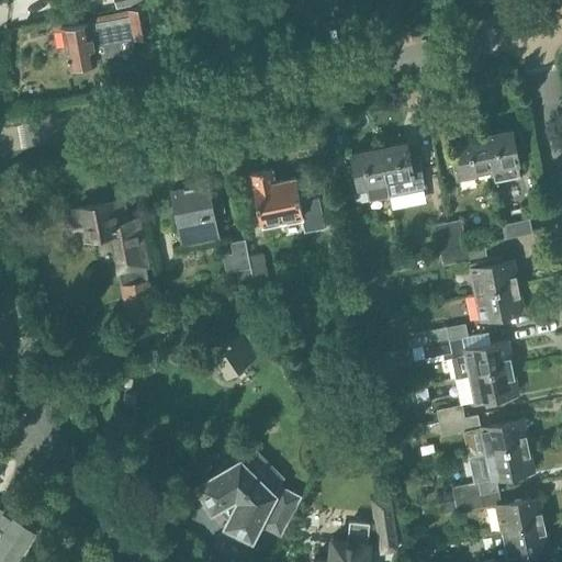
[(131,15),(89,23),(63,29),(69,67),(97,62),(92,40),(134,32),(135,37),(153,34),(147,7),(130,10),(131,15)]
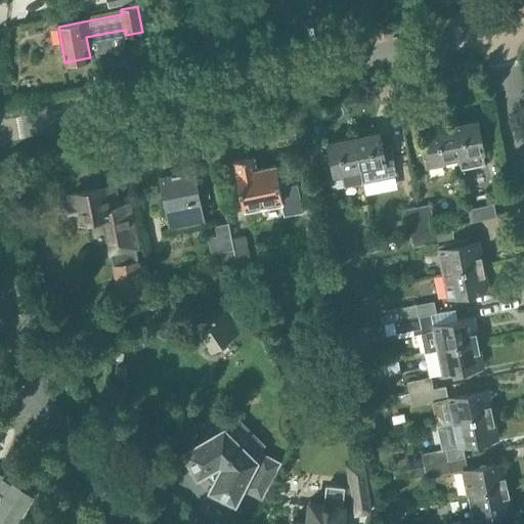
[(456,150),(457,158),(461,171),(486,166),(483,148),(477,120),(451,125),(456,150)]
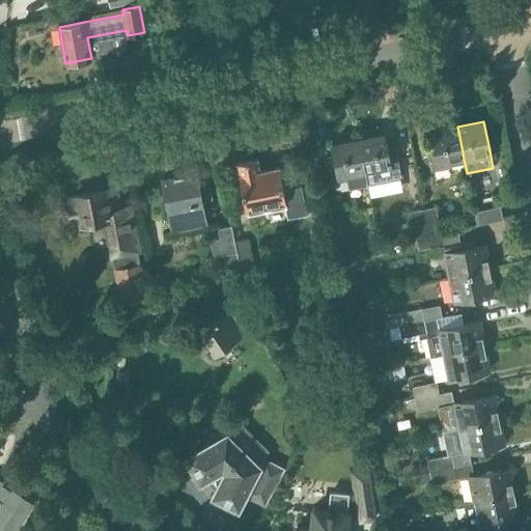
[(435,146),(426,147),(430,171),(450,167),(449,163),(464,160),(463,152),(457,127),(431,132),(435,146)]
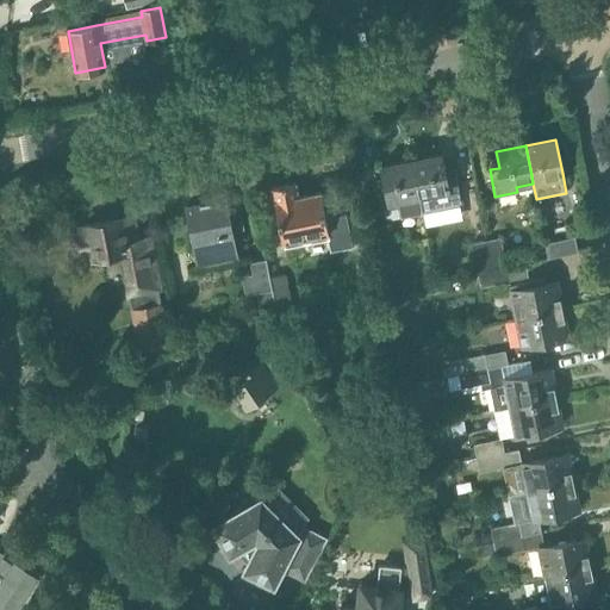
[(412,159),(416,173),(423,210),(461,203),(454,163),(443,166),(441,153),(412,159)]
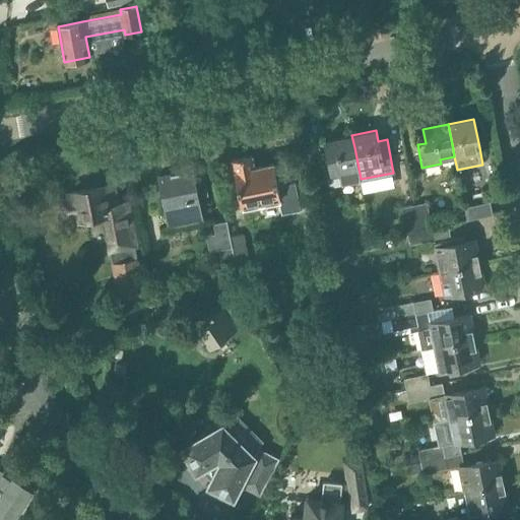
[(321,152),(327,179),(340,176),(342,186),(361,182),(360,179),(361,179),(354,147),(351,135),(325,140),(327,151),(321,152)]
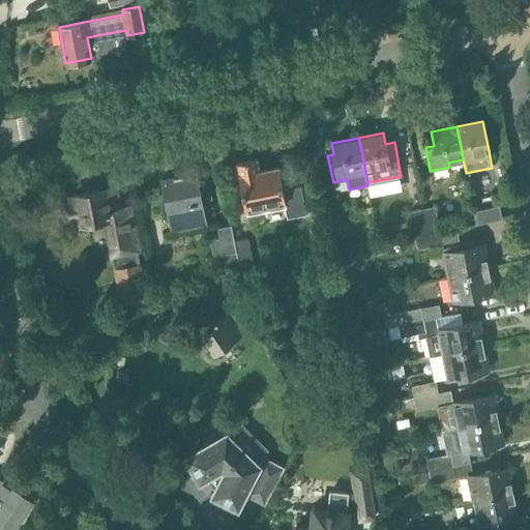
[(257,158),(236,163),(239,175),(247,214),(287,206),(289,216),(307,212),(302,185),(284,188),(278,167),(259,170),(257,158)]
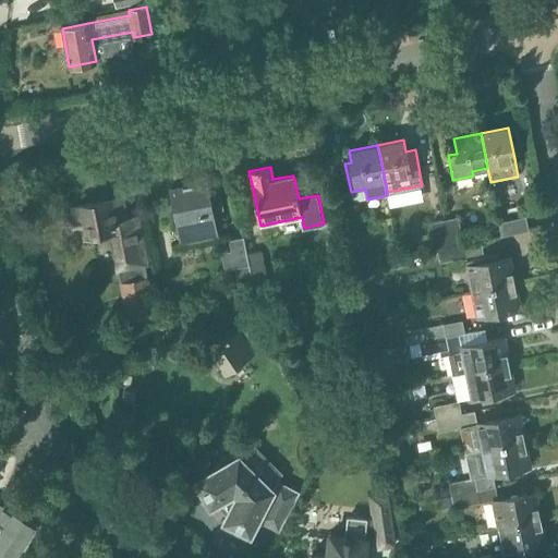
[(208,189),(206,180),(170,187),(182,245),(218,238),(213,211),(223,209),(219,186),(208,189)]
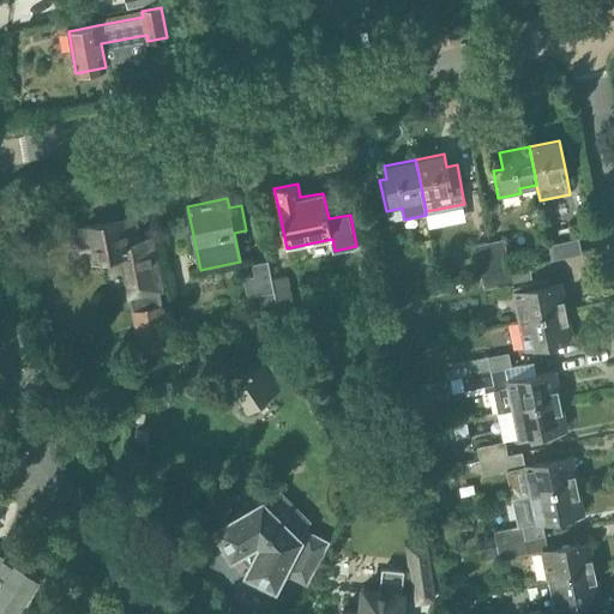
[(86,258),(122,252),(140,354),(170,348),(158,290),(161,290),(150,238),(139,240),(134,217),(80,228),(82,235),(73,238),(77,257),(86,256),(86,258)]
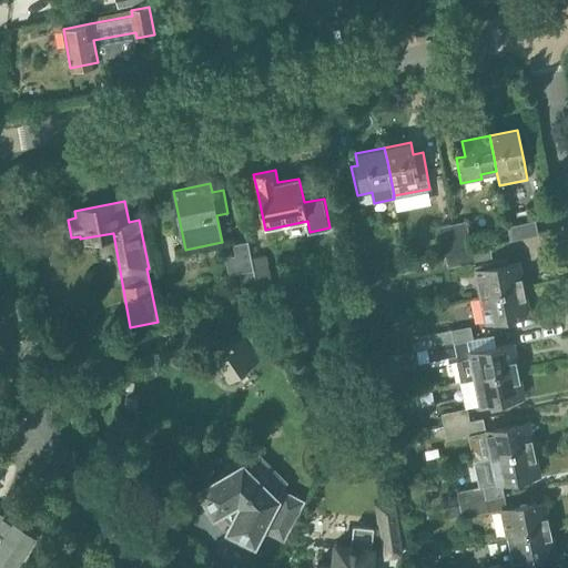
[(472,245),(467,221),(454,224),(458,252),(473,249),(472,245)]
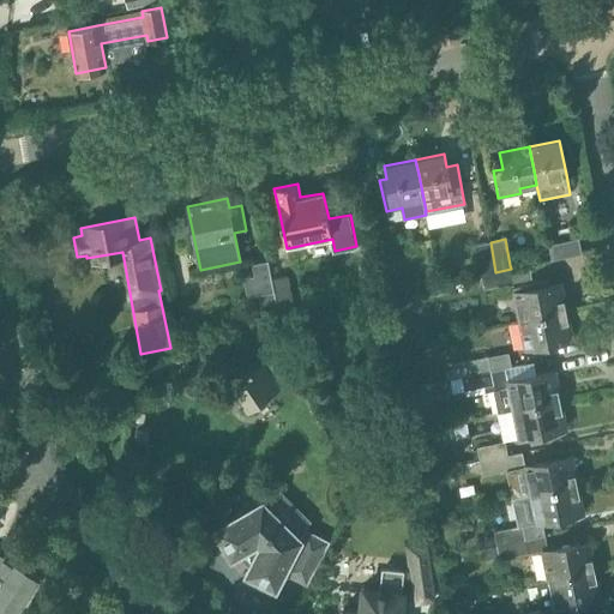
[(553,260),(582,254),(579,239),(549,245),(553,260)]
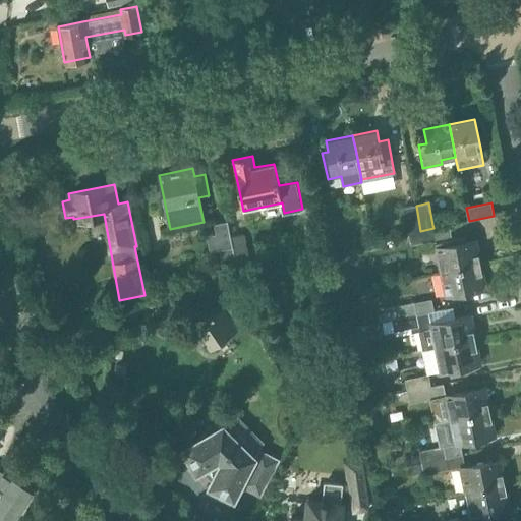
[(403,208),(406,228),(407,228),(408,233),(420,231),(416,206),(403,208)]
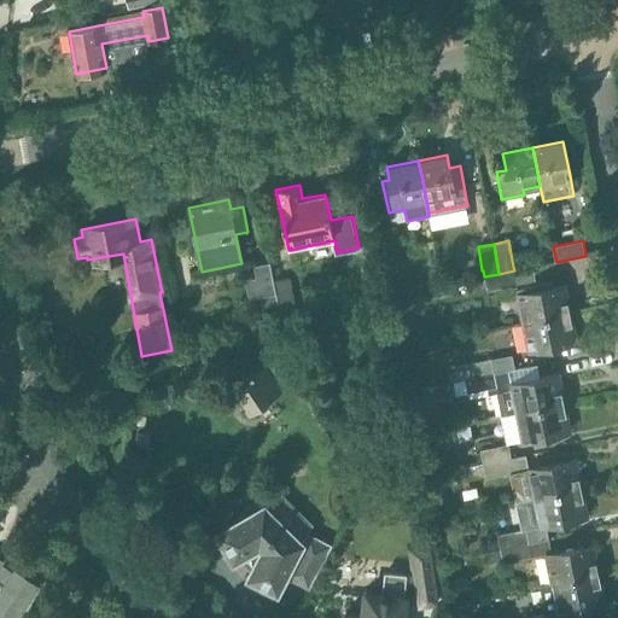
[(245,280),(249,299),(261,297),(263,309),(280,307),(275,280),(274,281),(270,262),(254,266),(256,278),(245,280)]
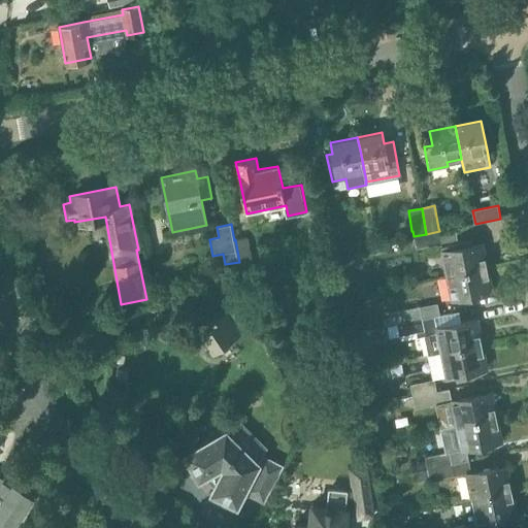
[(439,231),(426,234),(414,236),(417,249),(440,243),(441,244),(458,241),(454,225),(438,228),(439,231)]
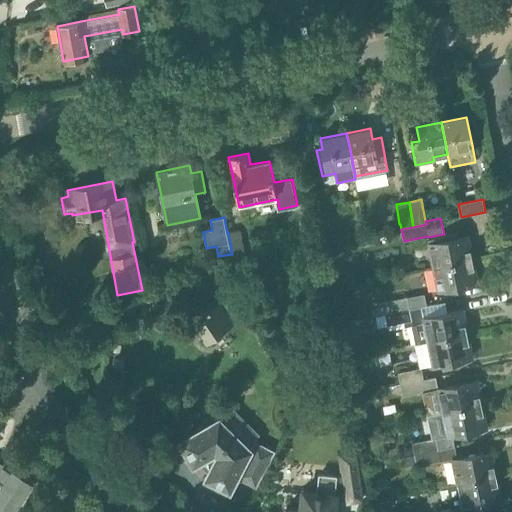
[(228,232),(232,254),(245,251),(241,230),(228,232)]
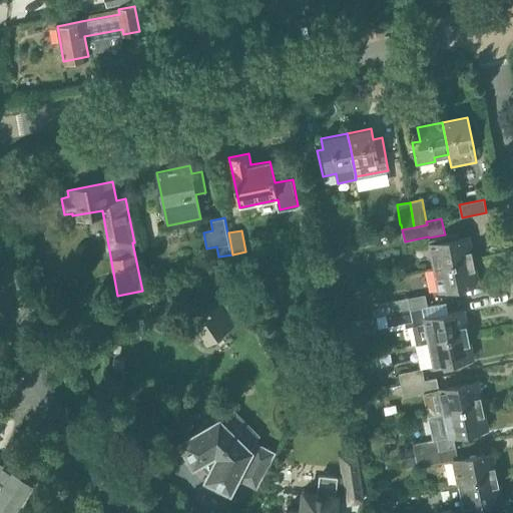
[(433,269),(474,261),(469,236),(459,238),(458,233),(427,239),(433,269)]
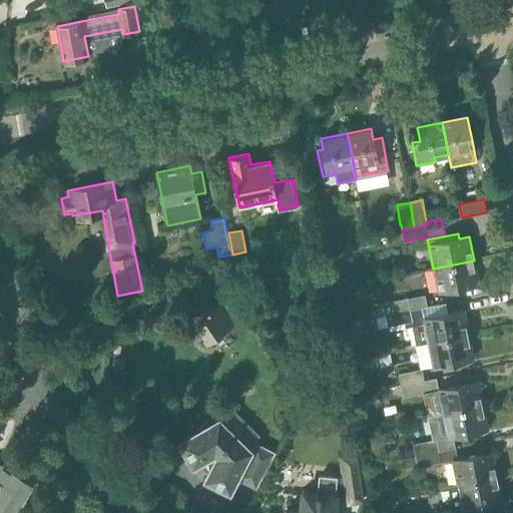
[(437,292),(478,283),(474,261),(433,269),(437,292)]
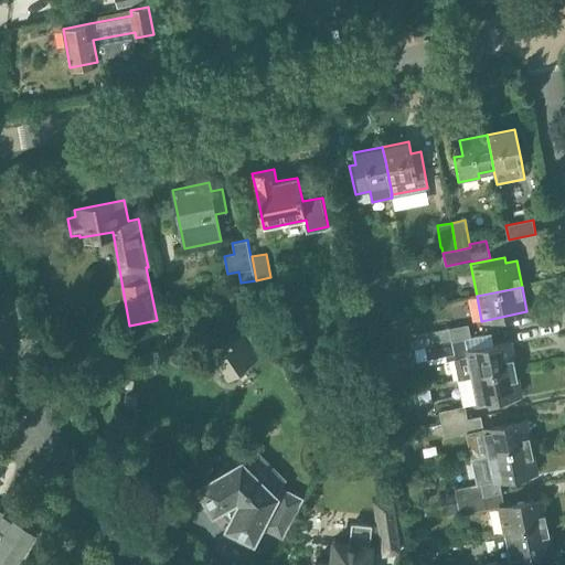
[(471,338),(469,326),(416,336),(418,349),(426,348),(465,339),(471,338)]
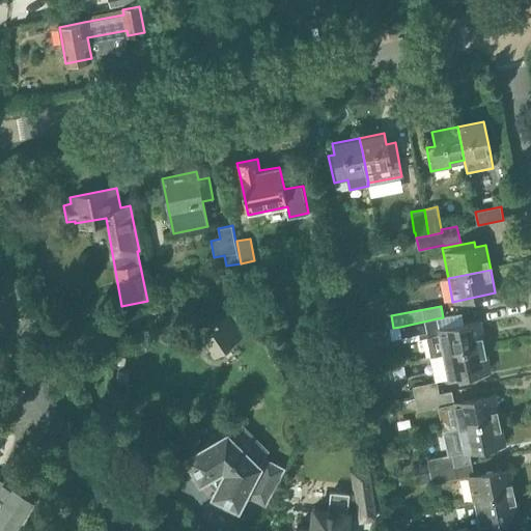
[(207,340),(217,354),(239,339),(223,315),(206,326),(214,335),(207,340)]
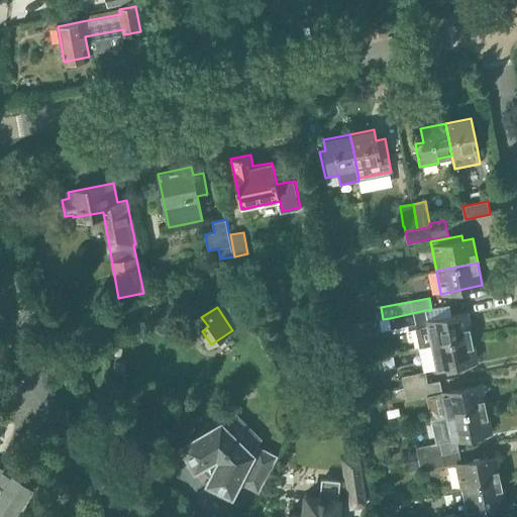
[(408,326),(409,330),(416,329),(419,347),(472,336),(468,313),(427,321),(425,310),(390,318),(392,329),(408,326)]
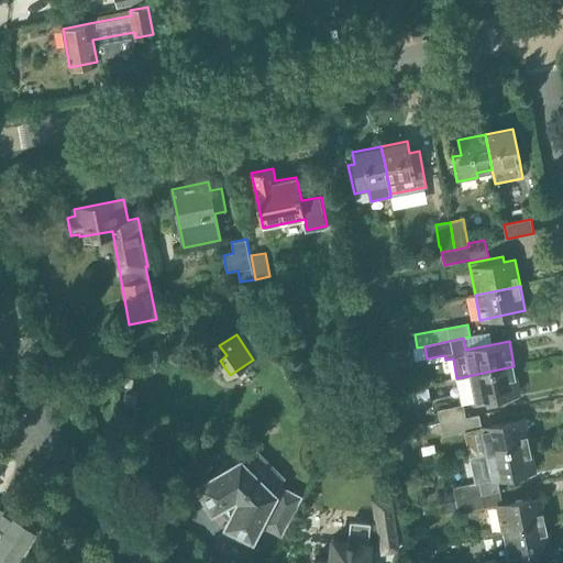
[(456,378),(462,404),(437,408),(439,422),(466,417),(463,404),(474,401),(519,393),(514,366),(456,378)]
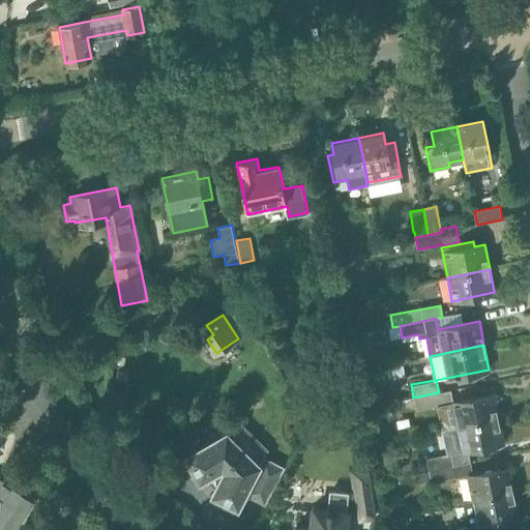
[(416,410),(441,405),(439,392),(413,398),(416,410)]
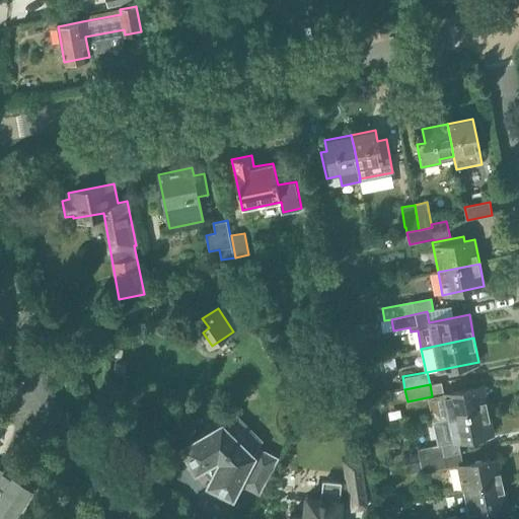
[(437,395),(439,406),(446,404),(448,418),(489,410),(484,386),(437,395)]
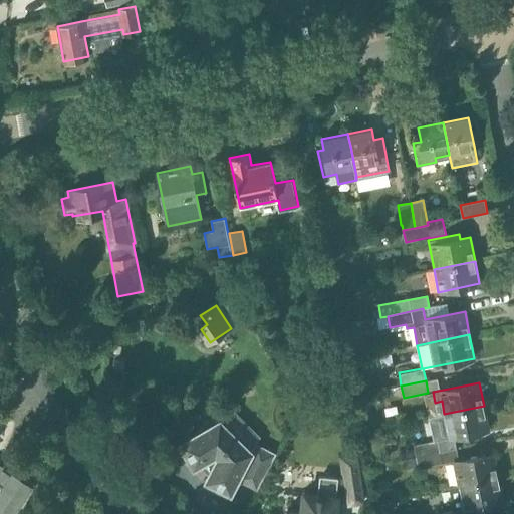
[(449,438),(489,430),(484,406),(444,414),(449,438)]
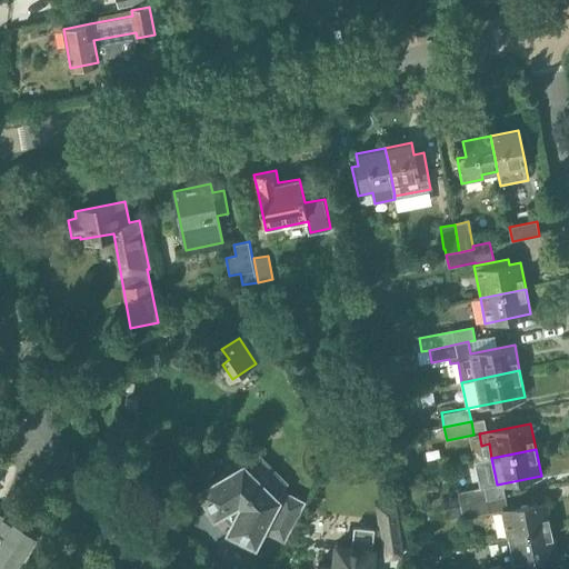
[(255,543),(262,527),(283,538),(300,505),(279,493),(276,498),(242,465),(200,490),(215,515),(220,511),(232,523),(228,530),(255,543)]
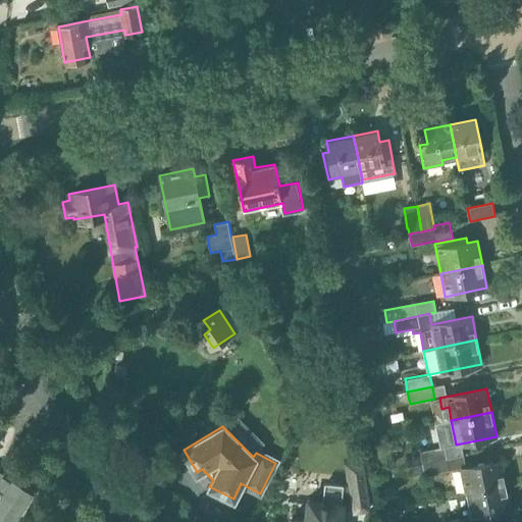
[(420,453),(421,456),(407,459),(408,466),(422,463),(422,462),(447,458),(445,448),(420,453)]
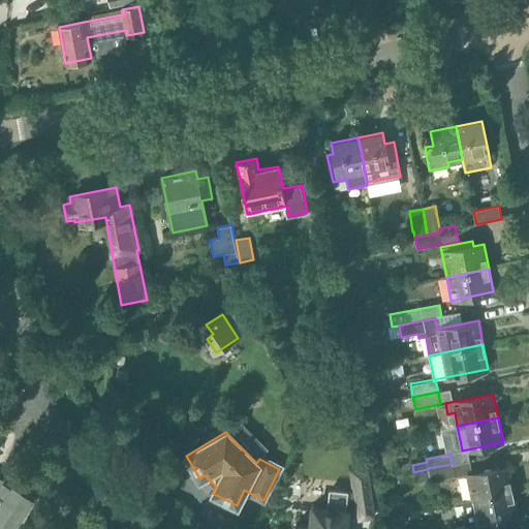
[(466,475),(471,499),(471,500),(514,492),(508,466),(472,473),(470,462),(453,465),(453,464),(428,468),(428,469),(429,470),(413,473),(415,483),(430,480),(431,481),(466,475)]
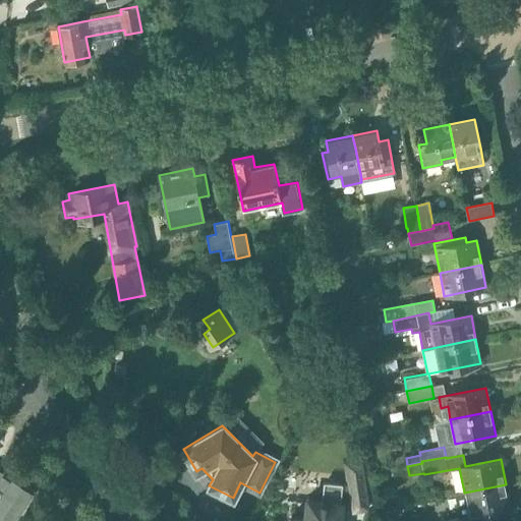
[(0,520),(13,520),(32,494),(12,481),(11,483),(0,476),(0,473),(1,473),(0,472),(0,520)]
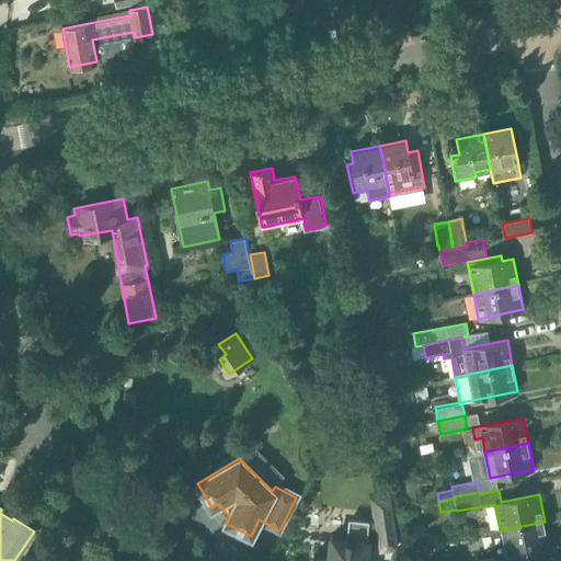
[(365,560),(367,541),(375,542),(379,541),(380,549),(396,547),(391,514),(376,516),(376,521),(371,521),(350,518),(347,538),(331,537),(330,557),(313,554),(311,560),(365,560)]
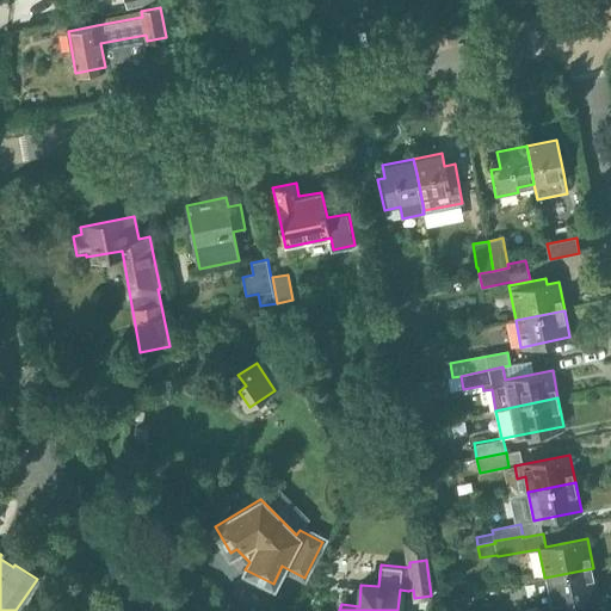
[(534,579),(539,608),(519,610),(553,610),(551,604),(598,594),(593,568),(544,578),(544,576),(534,579)]
